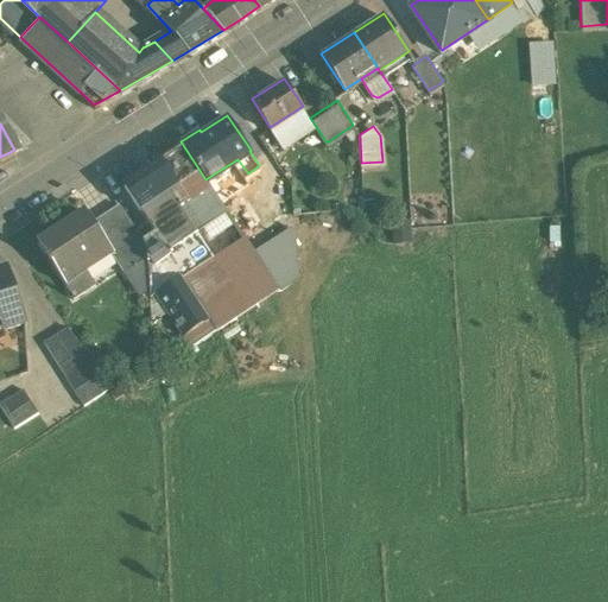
[(206,179),(181,141),(159,156),(162,158),(183,190),(188,197),(178,203),(196,229),(202,239),(232,220),(233,219),(207,182),(206,179)]
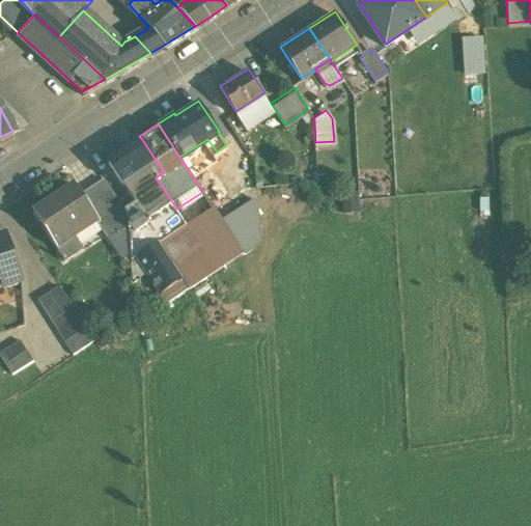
[(241,142),(229,123),(219,131),(219,132),(218,132),(226,144),(230,149),(241,142)]
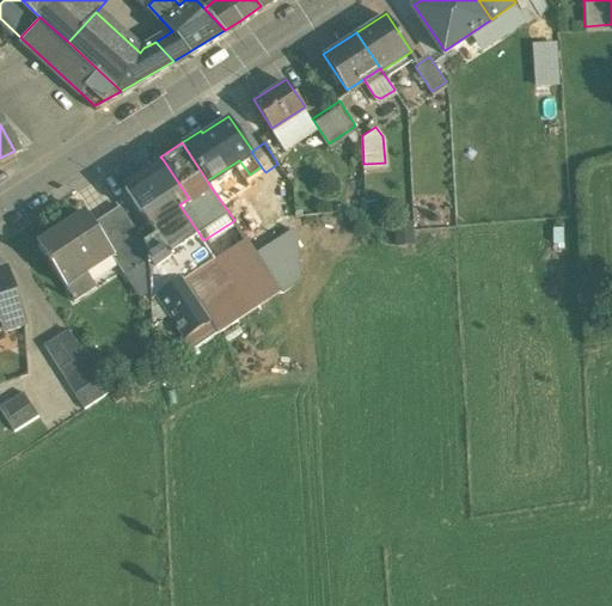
[(163,159),(124,184),(142,210),(171,191),(175,197),(184,191),(163,159)]
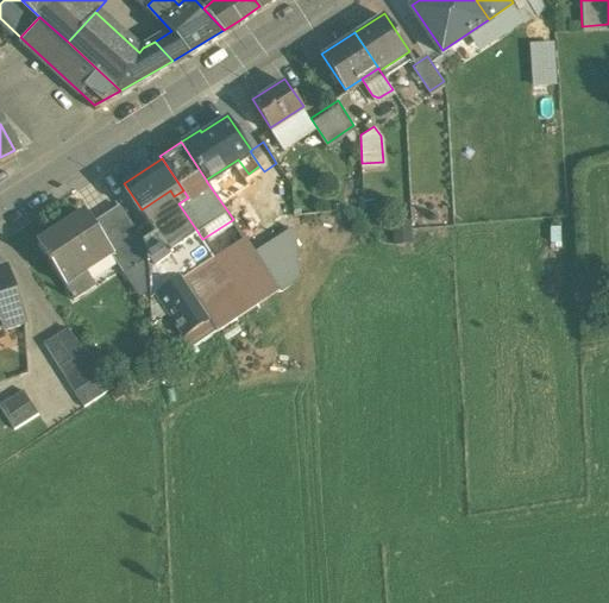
[(170,190),(142,209),(155,231),(165,246),(168,250),(196,230),(179,203),(174,196),(170,190)]
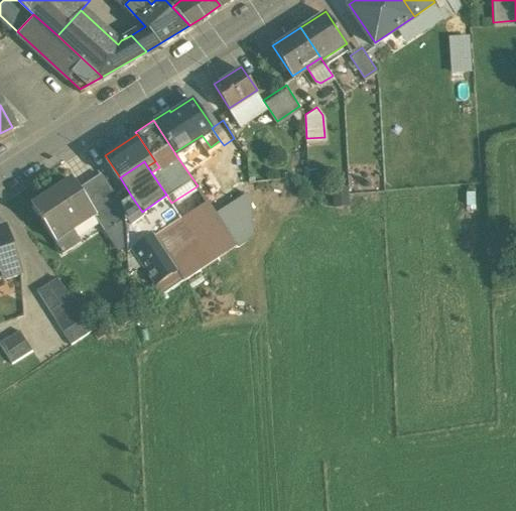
[(155,161),(147,166),(151,172),(159,167),(155,161)]
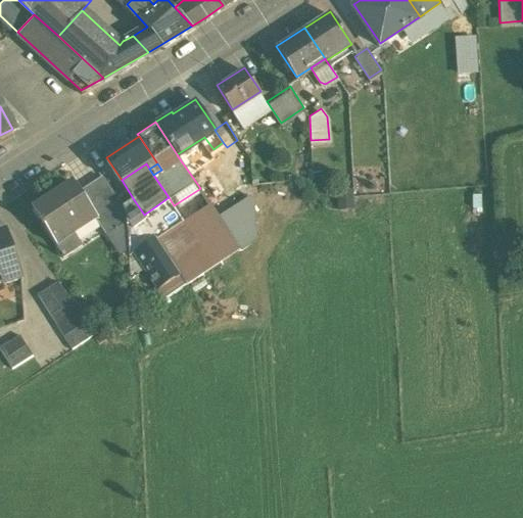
[(102,173),(79,188),(97,216),(120,200),(102,173)]
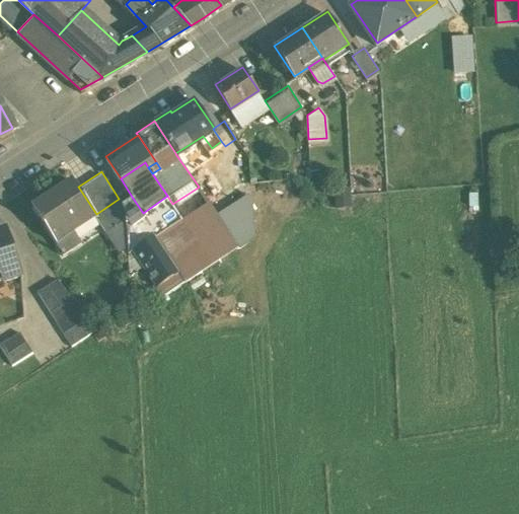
[(78,187),(72,177),(32,205),(41,217),(39,219),(42,224),(44,222),(56,240),(96,214),(78,187)]
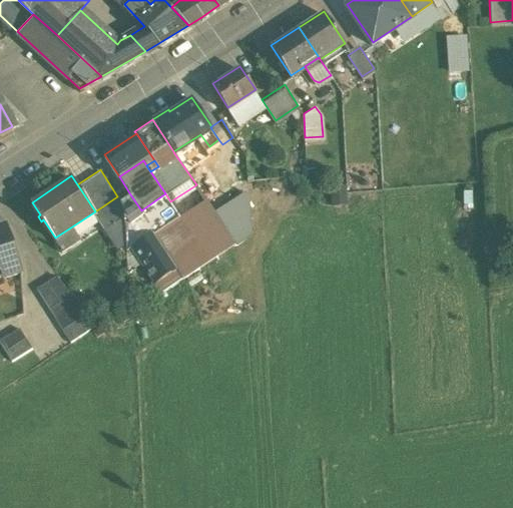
[(195,185),(170,201),(179,215),(204,198),(195,185)]
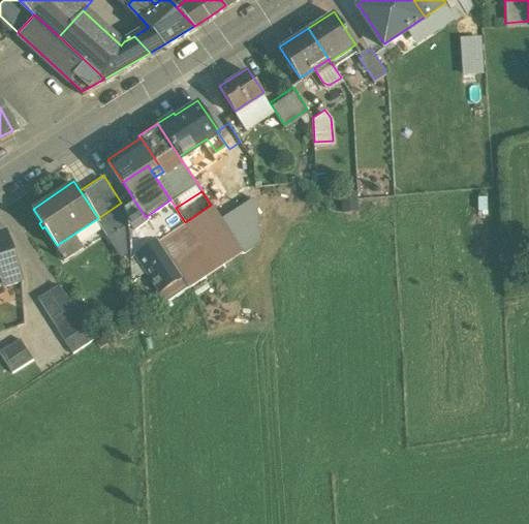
[(144,214),(128,225),(129,239),(176,208),(170,199),(146,217),(144,214)]
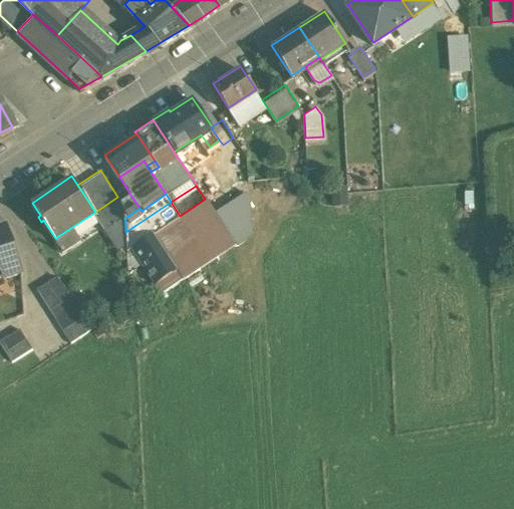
[(246,194),(215,213),(235,242),(249,233),(246,194)]
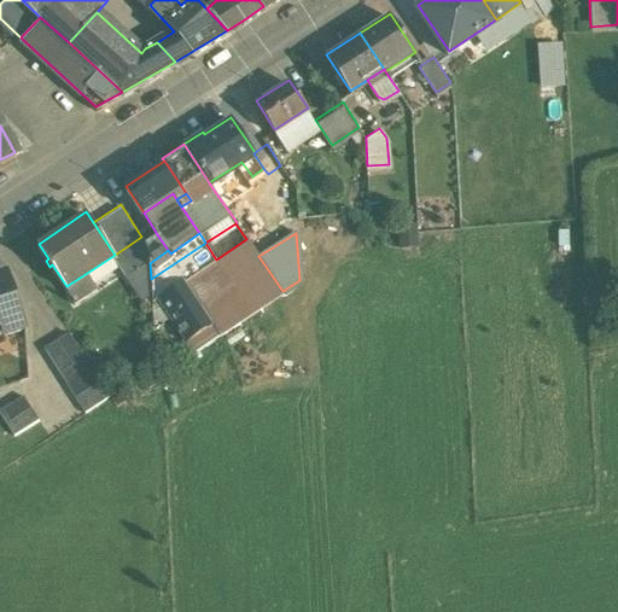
[(157,234),(146,243),(149,246),(150,263),(168,250),(157,234)]
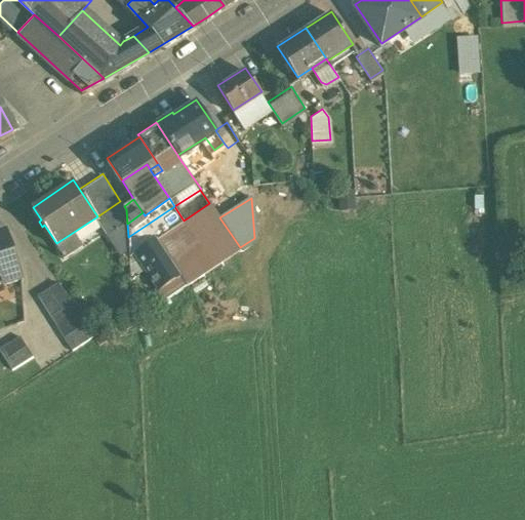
[(184,221),(157,238),(179,273),(187,283),(239,247),(240,248),(240,247),(219,217),(209,203),(184,221)]
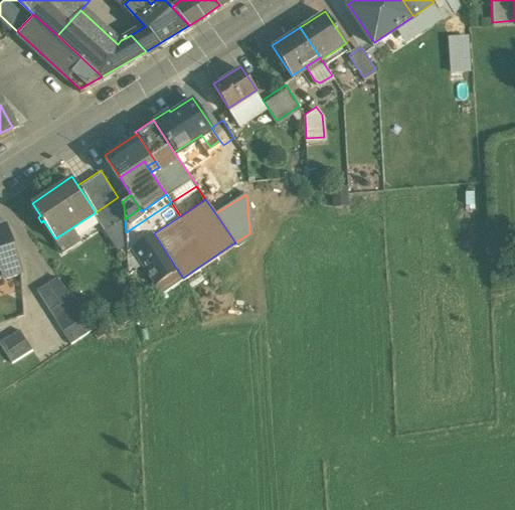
[(171,202),(126,232),(127,250),(128,250),(133,247),(131,245),(152,231),(176,268),(154,233),(180,216),(171,202)]
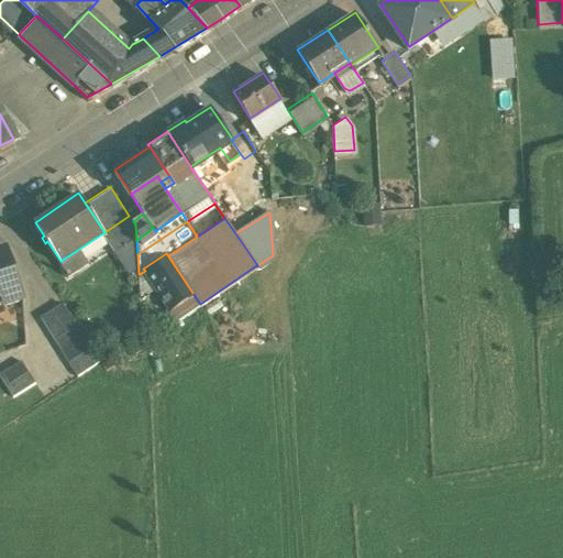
[(7,245),(0,248),(0,303),(23,295),(7,245)]
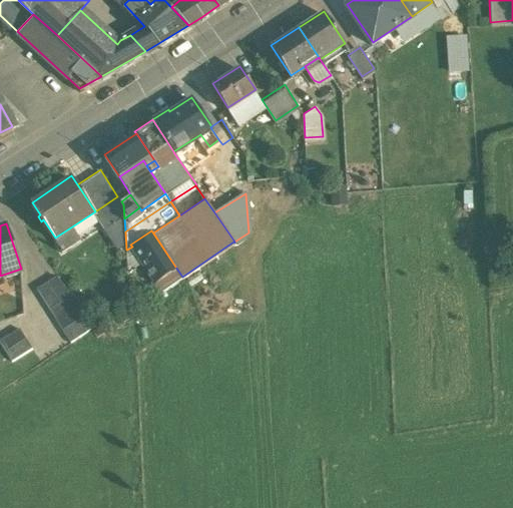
[(175,267),(151,230),(130,244),(132,246),(161,291),(181,277),(175,267)]
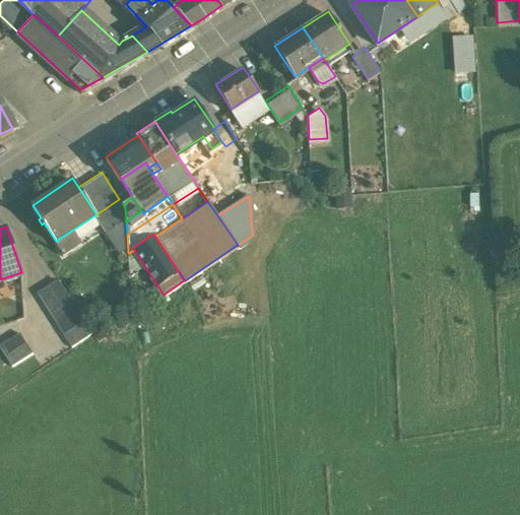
[(91,330),(57,276),(37,290),(71,344),(91,330)]
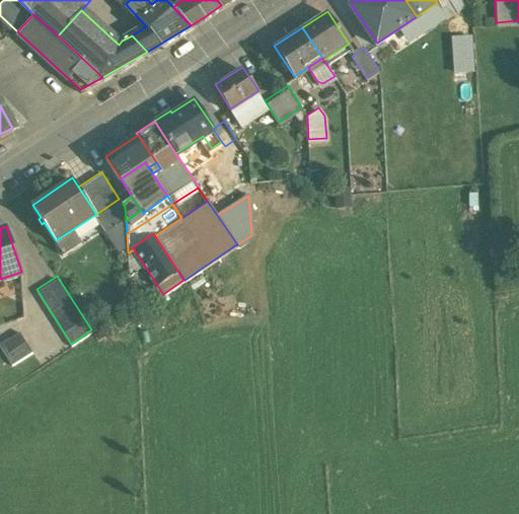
[(19,329),(0,341),(0,344),(11,363),(31,350),(19,329)]
